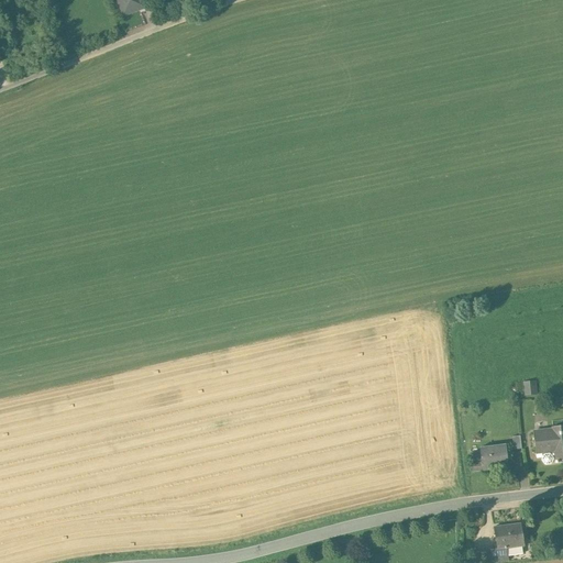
[(141,0),(118,0),(124,15),(144,8),(141,0)]
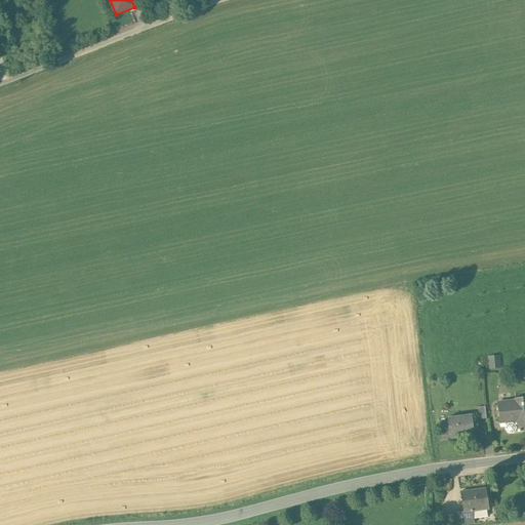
[(524,396),(515,398),(516,400),(497,402),(499,422),(507,421),(508,425),(506,429),(509,433),(521,432),(521,430),(524,429),(524,396)]
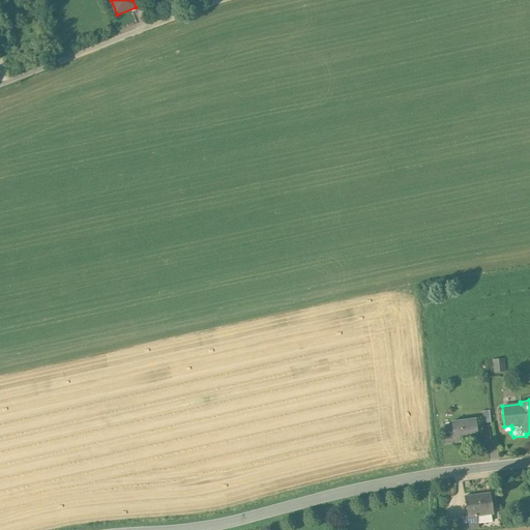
[(490,410),(481,411),(483,423),(491,422),(490,410)]
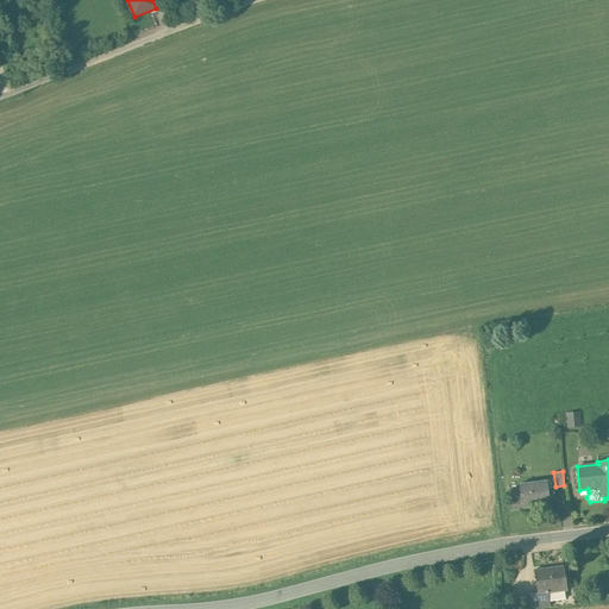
[(547,481),(519,484),(520,493),(509,494),(510,510),(512,510),(512,509),(521,508),(521,509),(550,506),(547,481)]
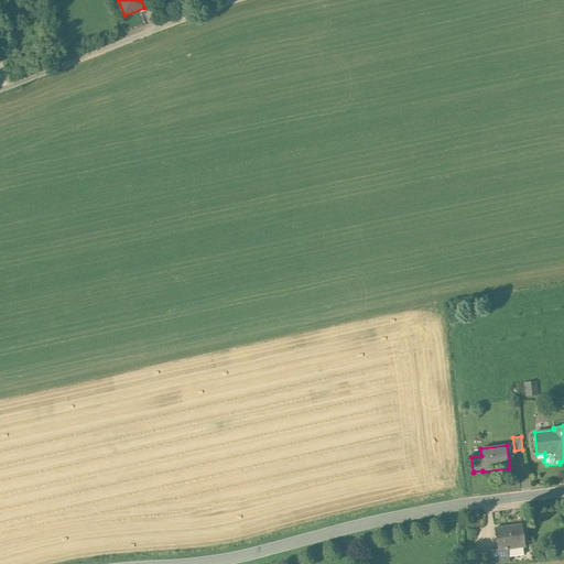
[(522,524),(495,528),(498,550),(498,551),(507,550),(525,548),(522,524)]
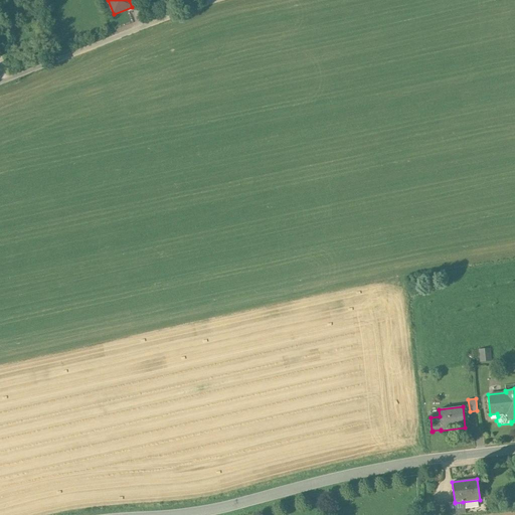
[(433,498),(421,499),(422,511),(437,510),(437,504),(433,504),(433,498)]
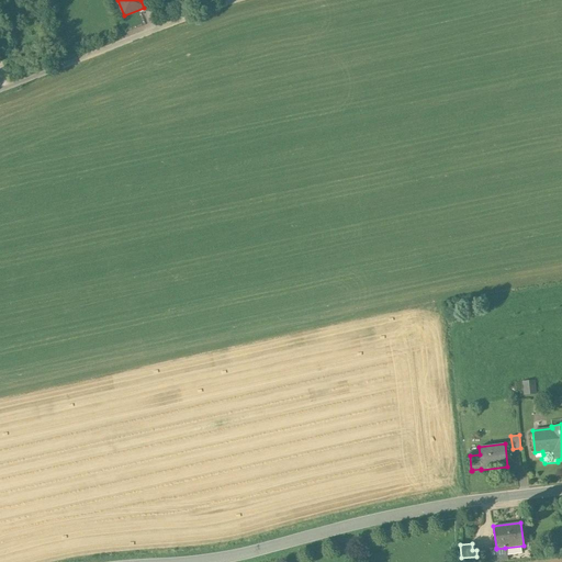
[(505,548),(496,549),(496,548),(482,550),(483,558),(476,559),(476,561),(485,561),(507,560),(505,548)]
